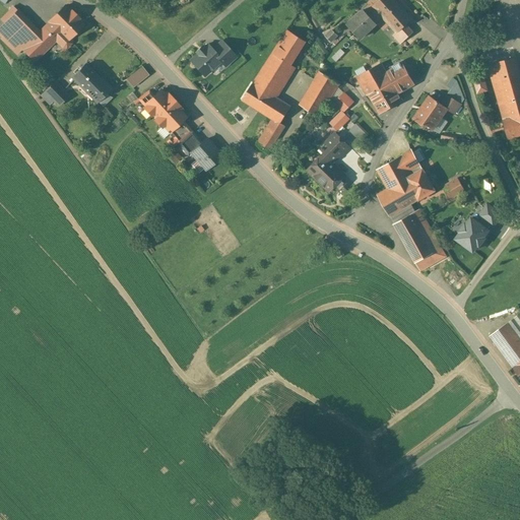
[(410,19),(393,0),(381,0),(374,7),(376,10),(382,16),(396,33),(401,27),(410,19)]
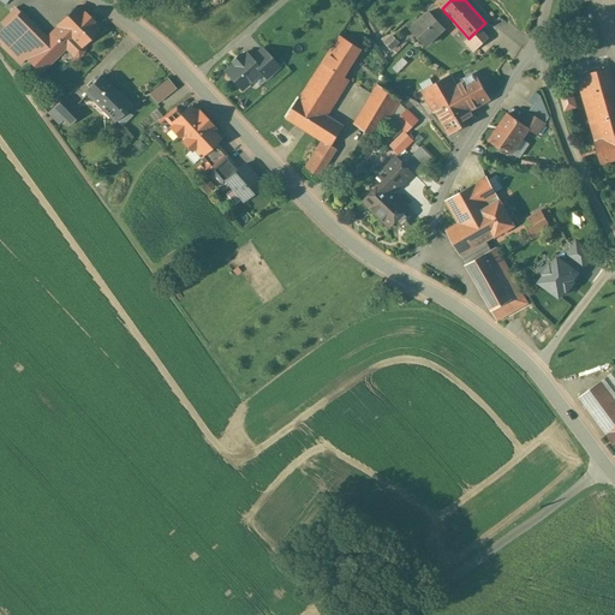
[(0,23),(5,28),(21,13),(16,7),(0,23)]
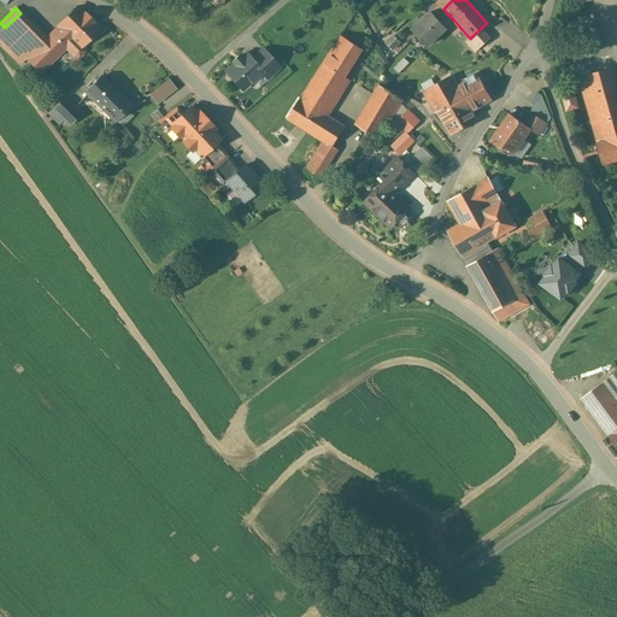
[(89,23),(76,10),(77,9),(76,7),(58,25),(59,25),(74,41),(81,48),(83,46),(99,30),(90,22),(89,23)]
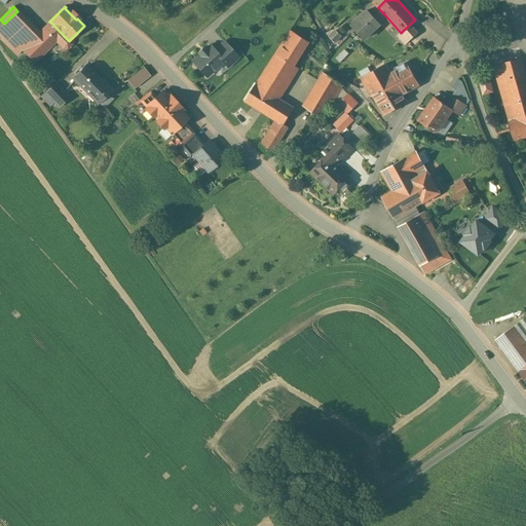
[(367,10),(350,26),(364,39),(380,25),(379,24),(386,16),(380,10),(373,16),(367,10)]
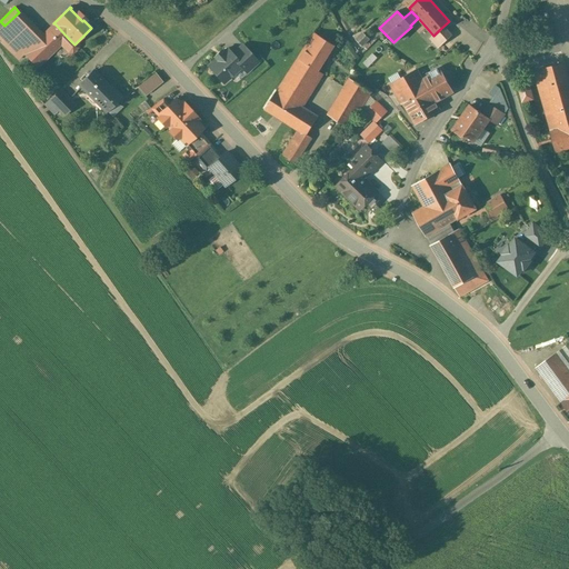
[(5,26),(0,30),(12,42),(31,23),(19,12),(5,26)]
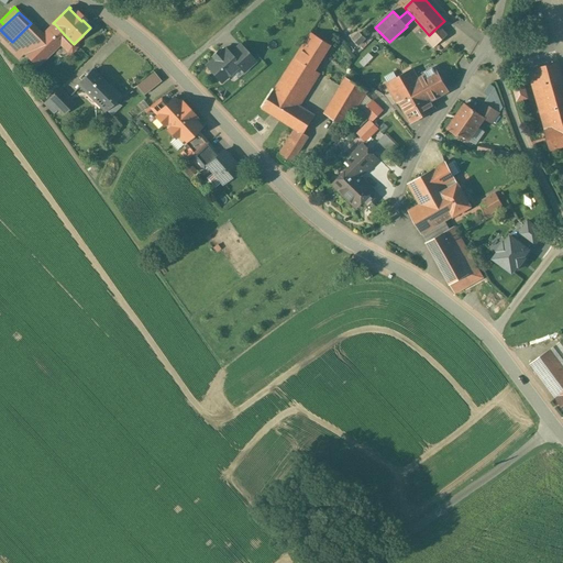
[(31,23),(12,42),(23,54),(42,35),(31,23)]
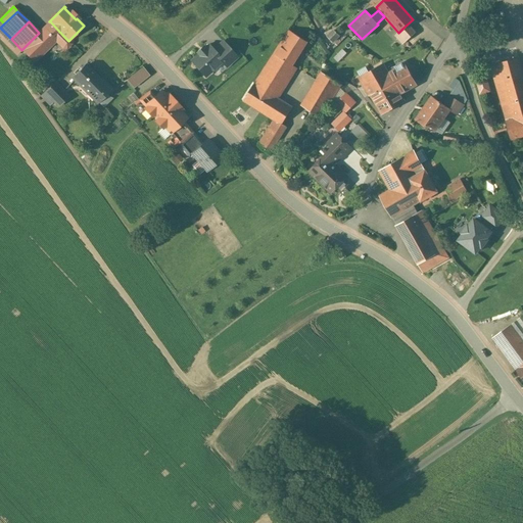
[(39,33),(21,50),(22,50),(34,62),(55,41),(62,35),(50,21),(39,33)]
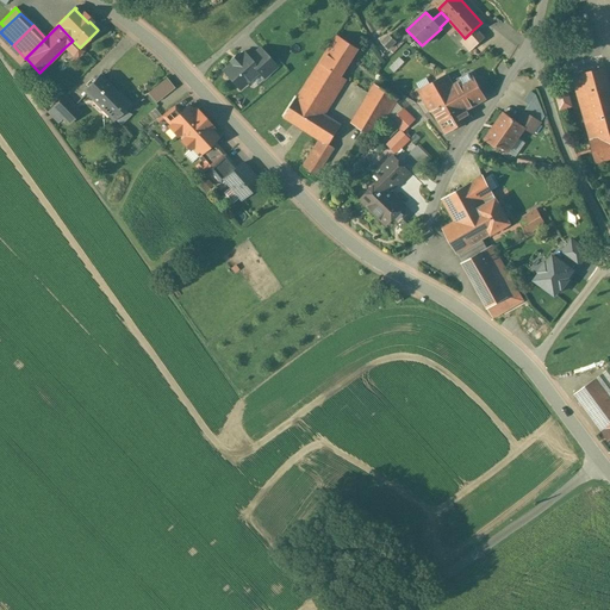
[(13,45),(0,32),(0,41),(2,44),(1,44),(20,63),(26,58),(25,58),(13,45)]
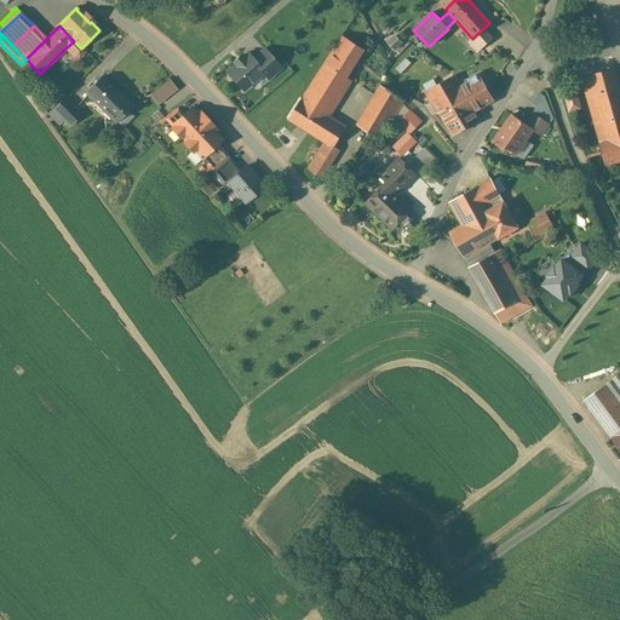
[(478,33),(472,39),(469,41),(477,52),(487,42),(478,33)]
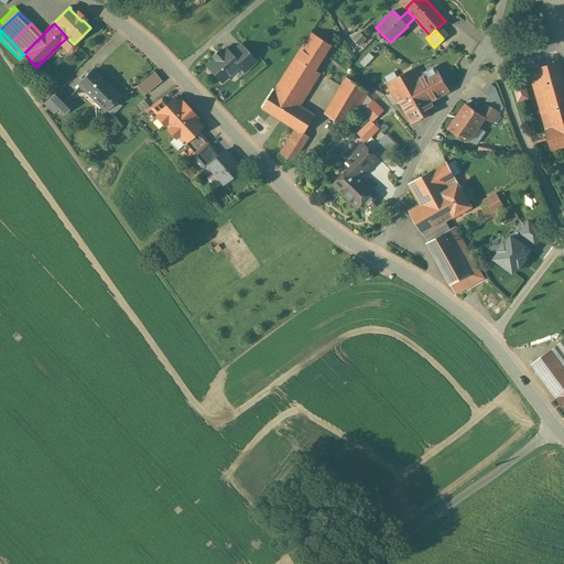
[(312,33),(295,58),(315,71),(331,45),(312,33)]
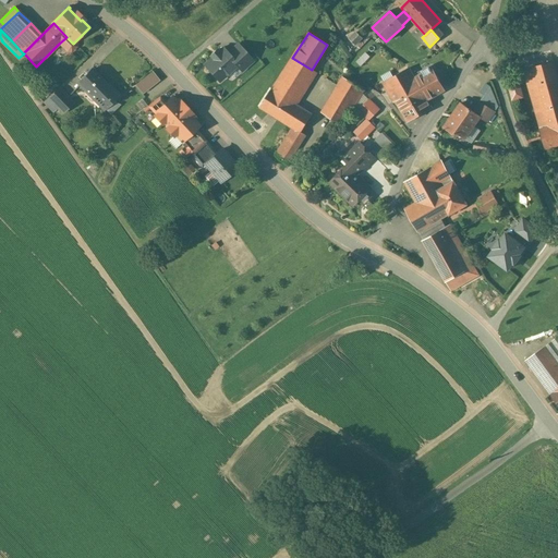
[(355,33),(349,39),(354,45),(361,38),(355,33)]
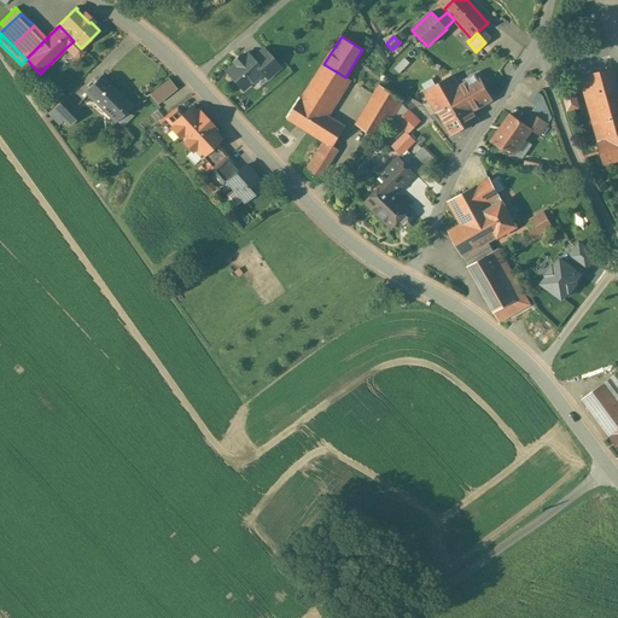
[(81,48),(74,41),(65,48),(75,57),(79,57),(85,52),(85,47),(83,46),(81,48)]
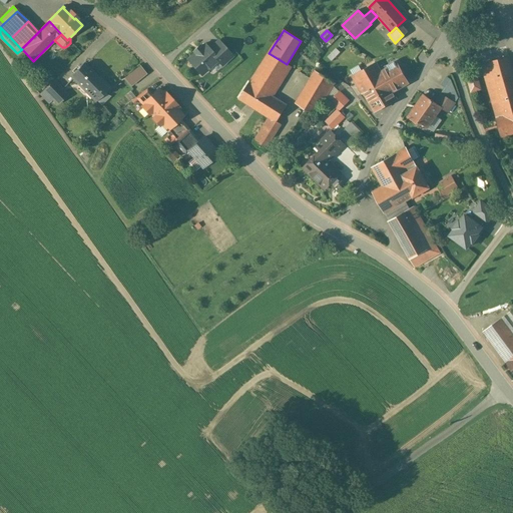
[(232,56),(218,41),(209,50),(218,59),(217,60),(222,65),(232,56)]
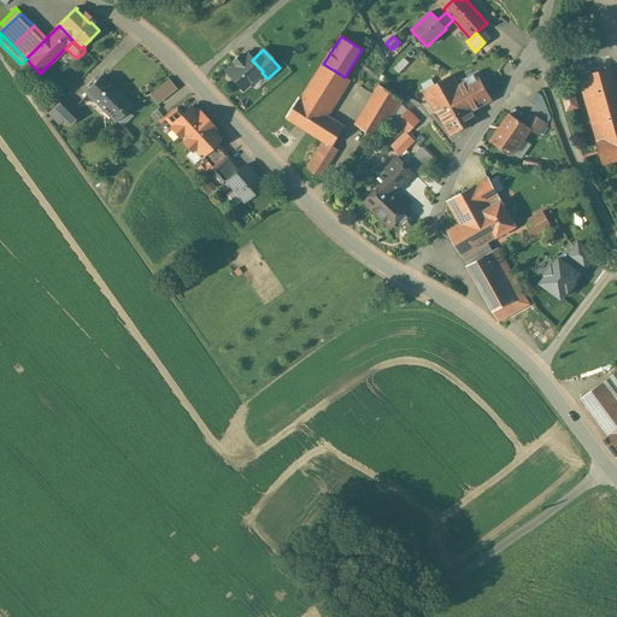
[(246,54),(242,58),(240,56),(231,62),(234,65),(227,72),(242,90),(262,72),(263,71),(252,60),(246,54)]
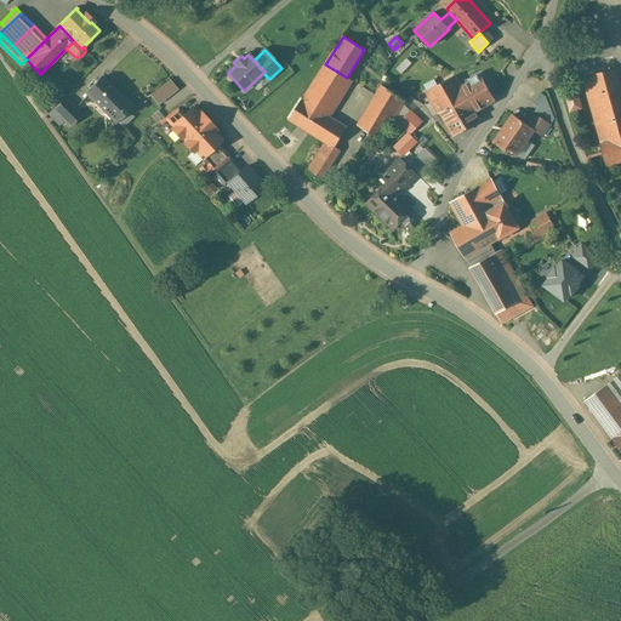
[(347,78),(325,64),(302,100),(329,117),(352,81),(347,78)]
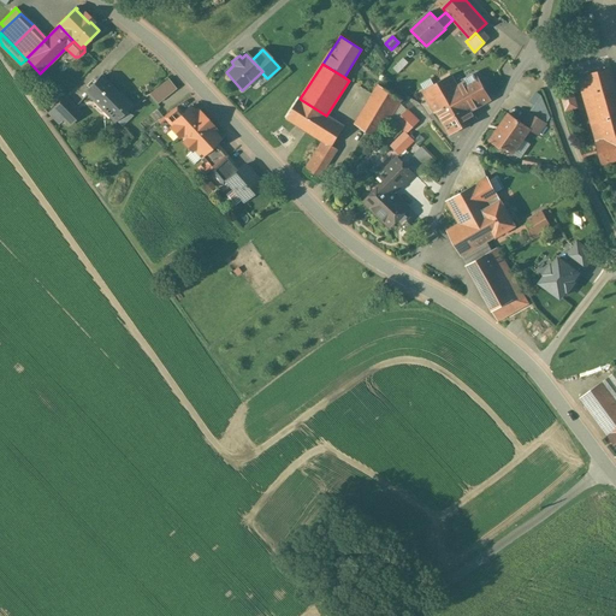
[(609,69),(579,77),(596,134),(598,142),(615,136),(615,93),(615,88),(609,69)]
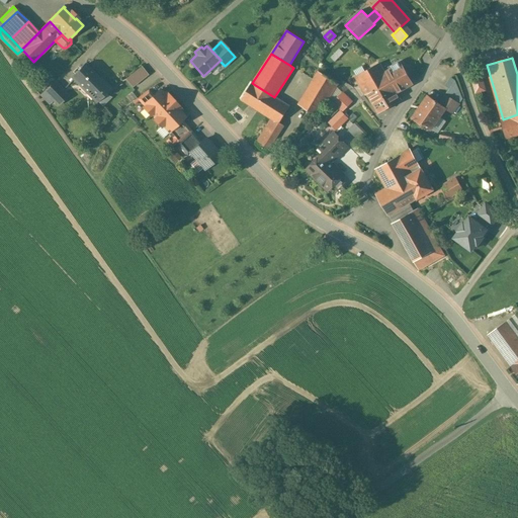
[(378,64),(356,76),(366,94),(367,93),(378,112),(400,100),(396,93),(383,74),(378,64)]
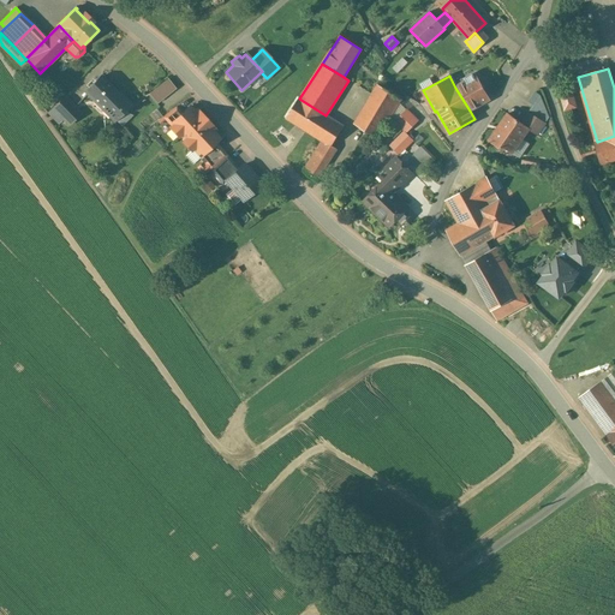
[(131,105),(119,93),(118,95),(101,77),(85,91),(103,109),(103,111),(114,121),(131,105)]
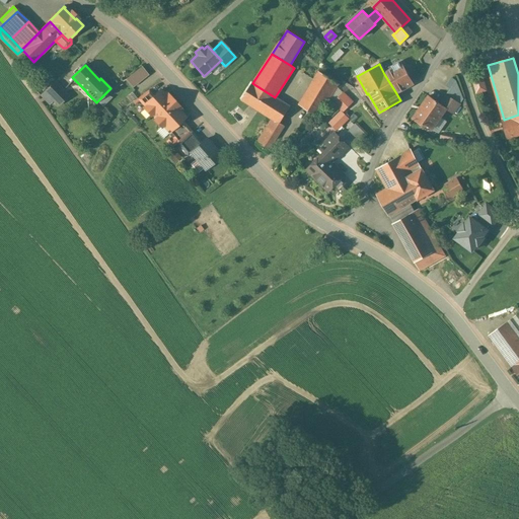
[(134,85),(152,74),(146,65),(129,76),(134,85)]
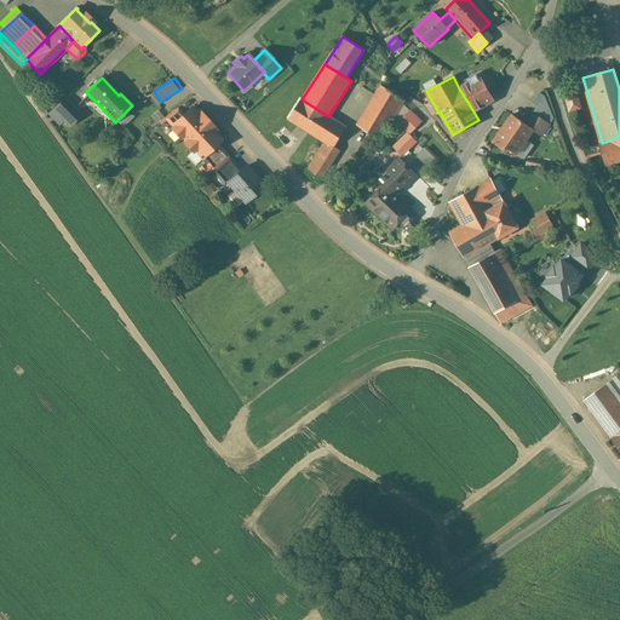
[(480,78),(459,89),(474,112),(493,101),(480,78)]
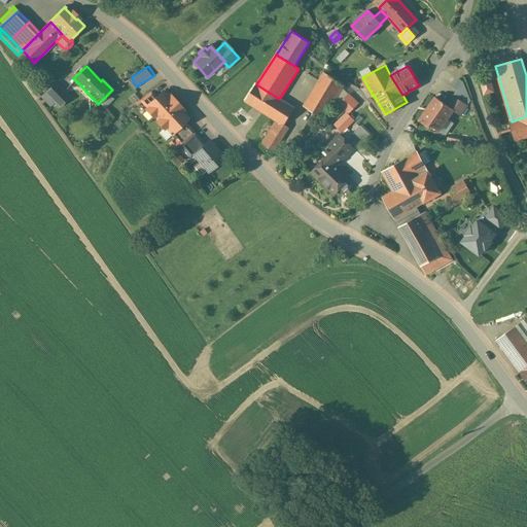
[(323,72),(303,106),(323,118),(344,85),(323,72)]
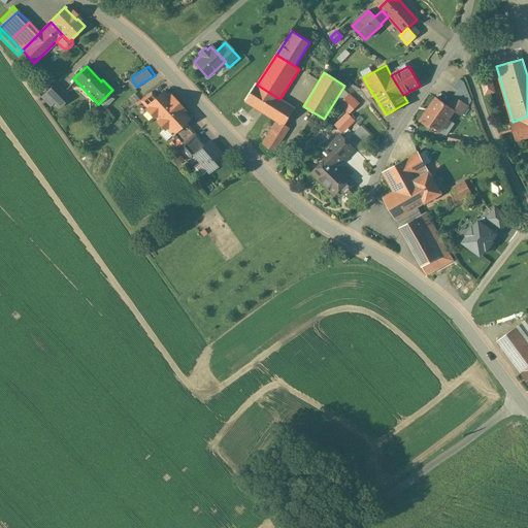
[(489,73),(479,76),(485,96),(494,93),(489,73)]
